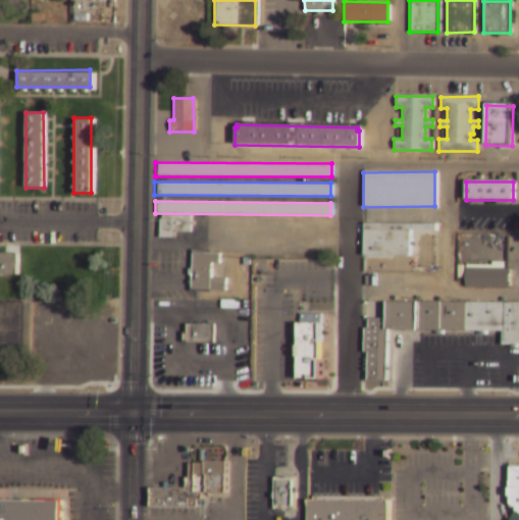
[(160,213),(187,213),(187,229),(170,229),(170,235),(157,235),(157,217),(160,217),(160,213)]
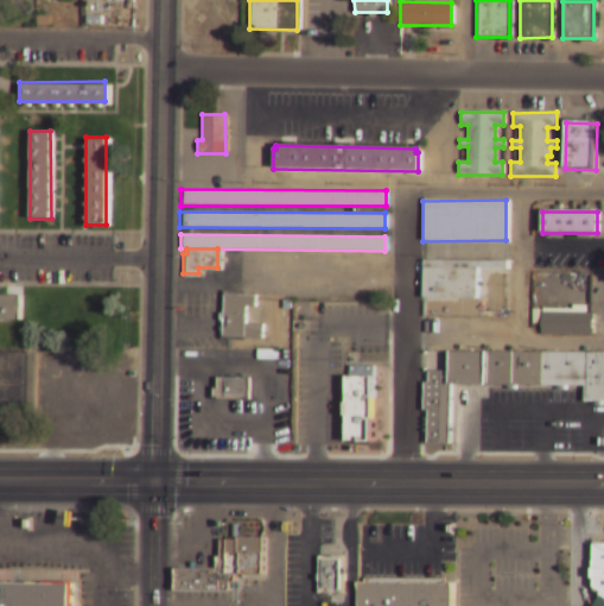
[(286,252),(344,254),(343,266),(285,264),(286,252)]
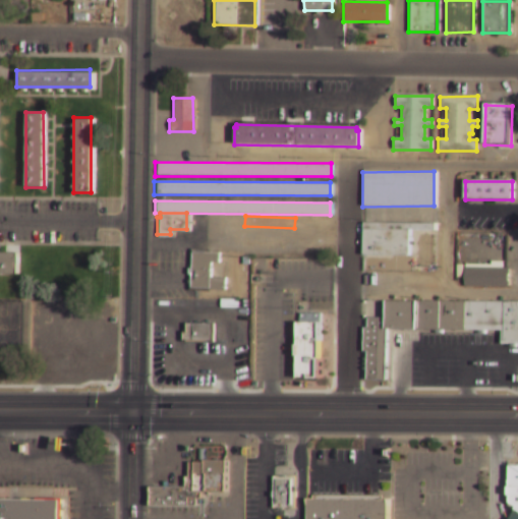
[(362,223),(434,223),(434,230),(407,230),(407,256),(362,256),(362,223)]
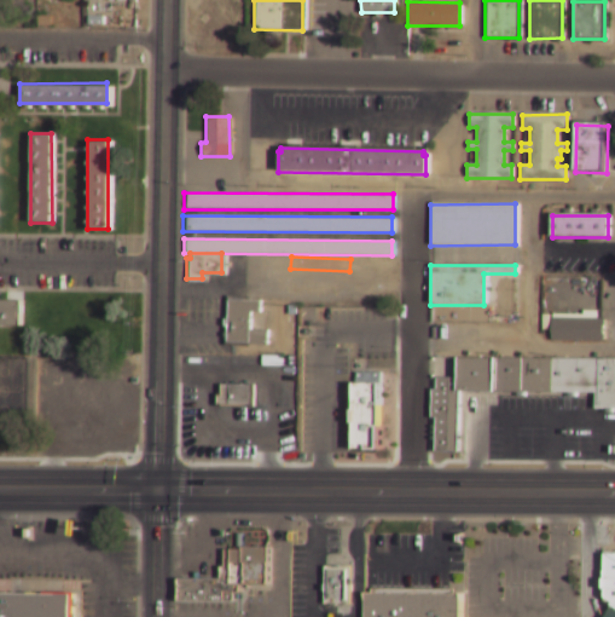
[(294,276),(337,278),(337,288),(293,284),(294,276)]
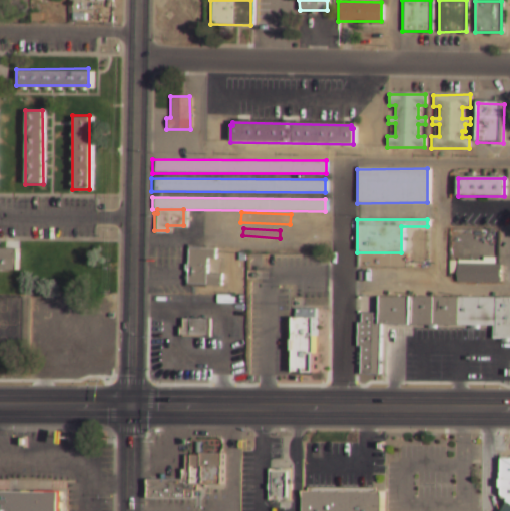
[(212,247),(200,247),(200,244),(184,243),(184,284),(204,284),(204,282),(218,283),(218,273),(204,273),(204,258),(212,258),(212,247)]
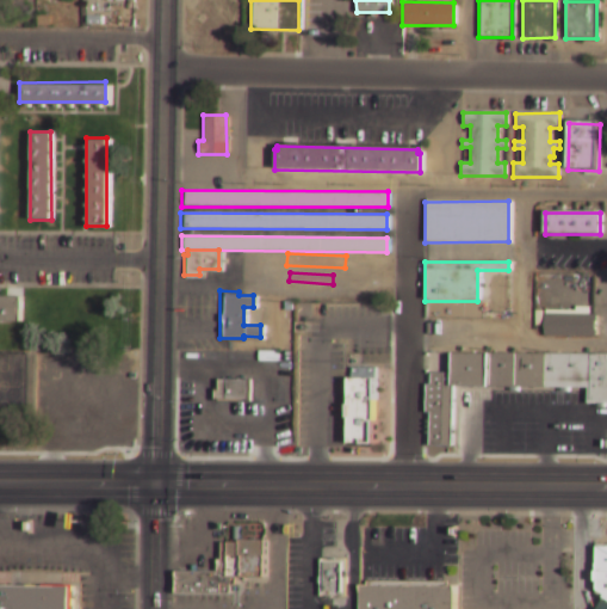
[(0,294),(16,294),(16,318),(0,318),(0,294)]
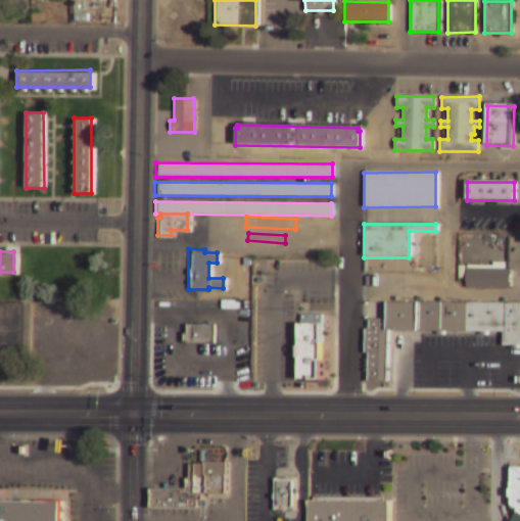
[(465,269),(509,269),(509,287),(465,288),(465,269)]
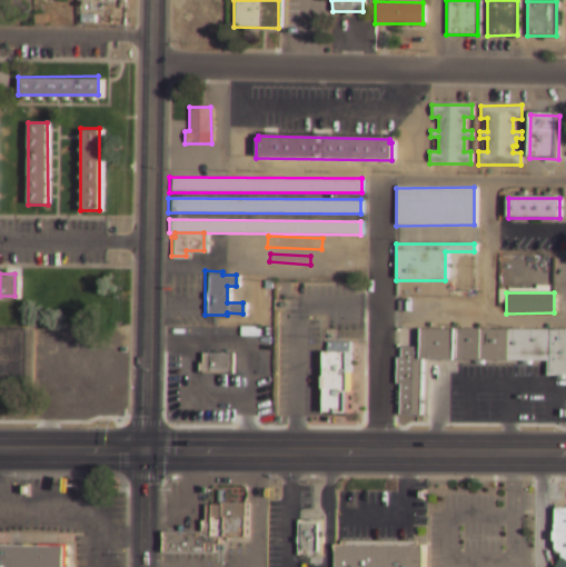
[(454,357),(418,357),(418,346),(418,327),(455,327),(454,357)]
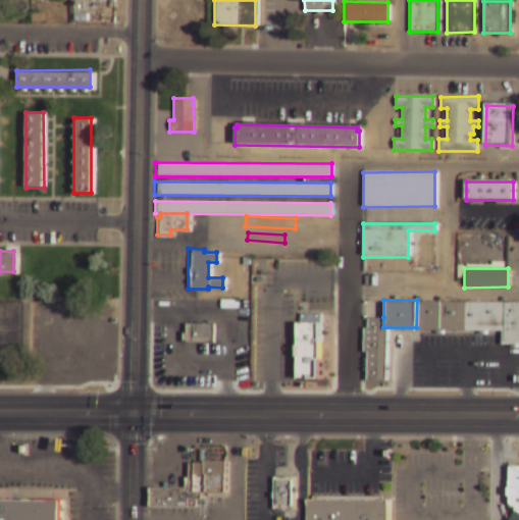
[(501,328),(444,328),(444,331),(434,330),(434,328),(416,327),(417,300),(503,301),(503,328),(501,328)]
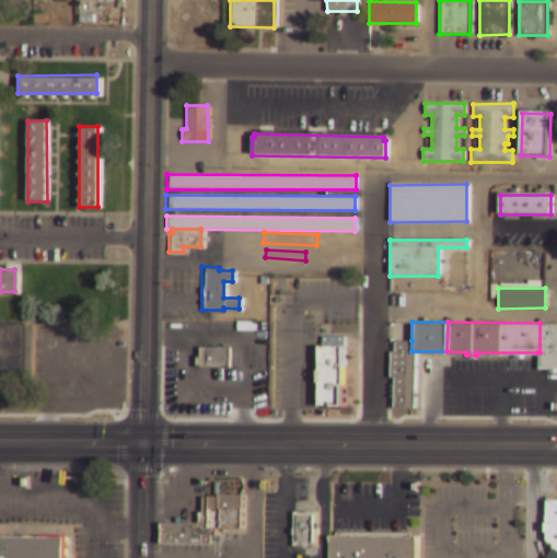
[(540,323),(556,323),(556,365),(537,365),(537,352),(540,352),(540,323)]
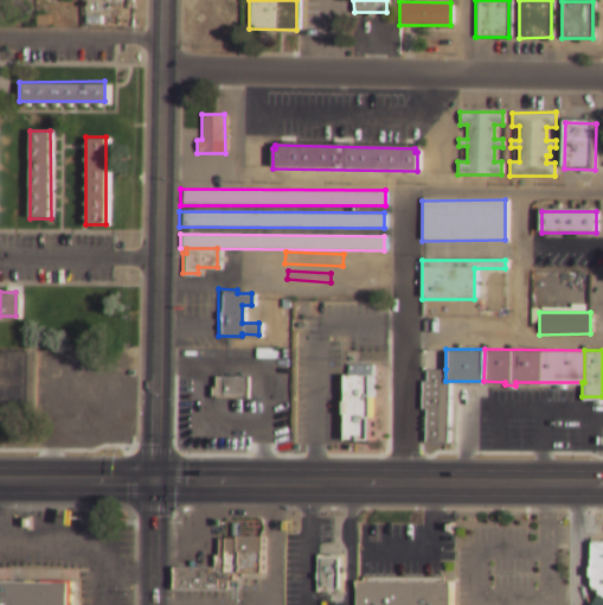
[(370,363),(369,441),(344,440),(344,363),(370,363)]
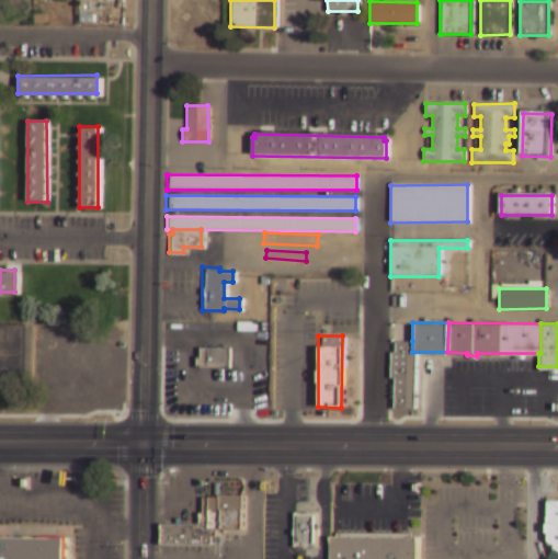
[(412,352),(411,408),(391,407),(393,377),(388,377),(388,352),(393,352),(393,341),(412,341),(412,352)]
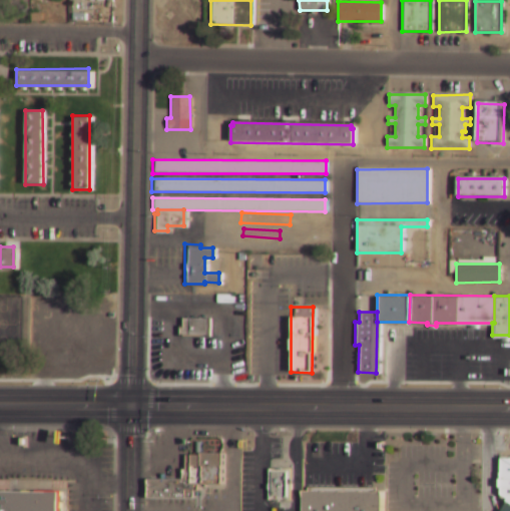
[(180,317),(207,317),(207,335),(178,334),(178,326),(180,326),(180,317)]
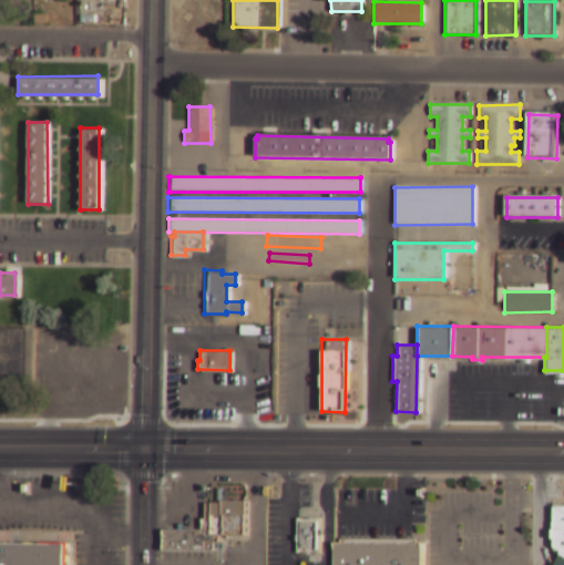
[(162,524),(201,524),(201,516),(206,516),(206,499),(246,499),(247,530),(219,530),(219,536),(214,536),(214,545),(162,546),(162,524)]
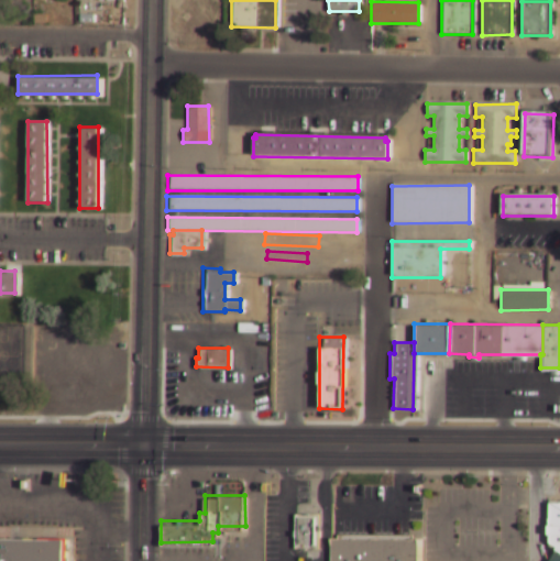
[(540,509),(559,509),(559,547),(540,547),(540,509)]
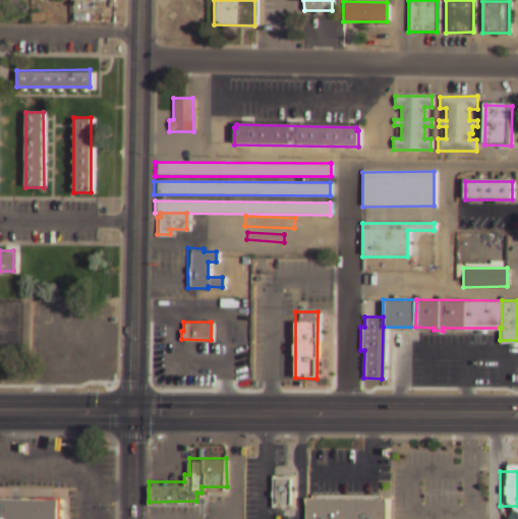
[(272,477),(294,477),(294,509),(272,509),(272,477)]
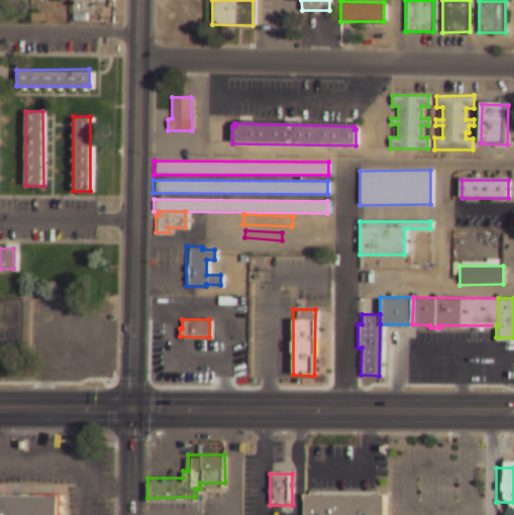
[(0,494),(58,495),(58,514),(0,514),(0,494)]
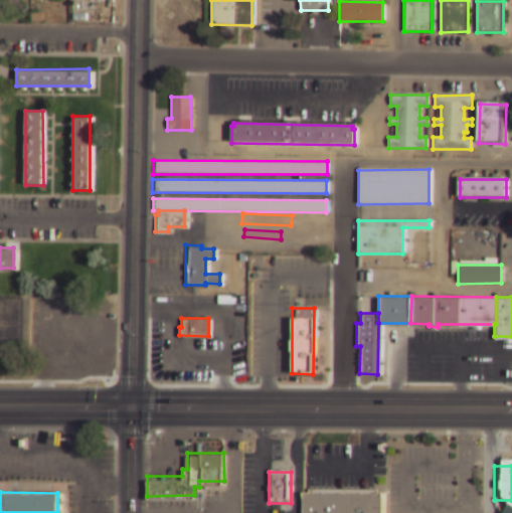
[(301,512),(301,496),(381,496),(381,512),(301,512)]
